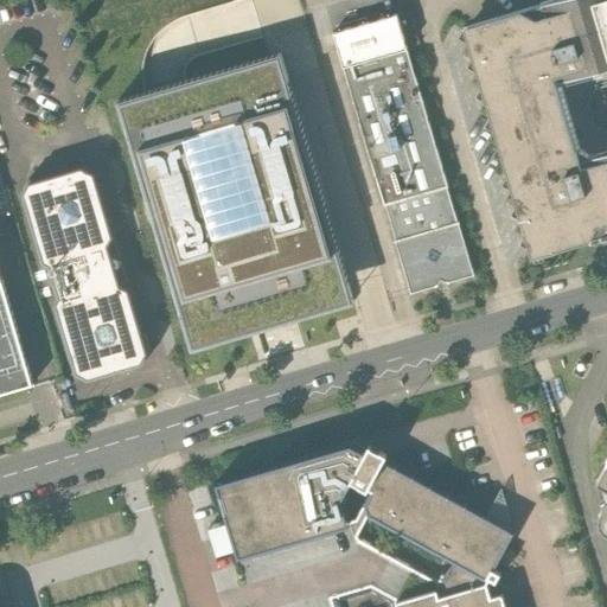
[(606,0),(557,0),(464,29),(531,257),(606,235),(606,0)]
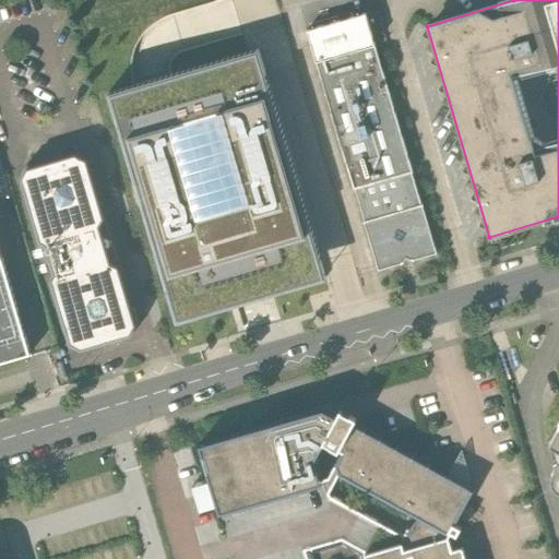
[(363,223),(377,272),(436,254),(421,205),(419,206),(409,174),(412,173),(375,46),(365,14),(307,32),(353,190),(354,190),(364,223),(363,223)]
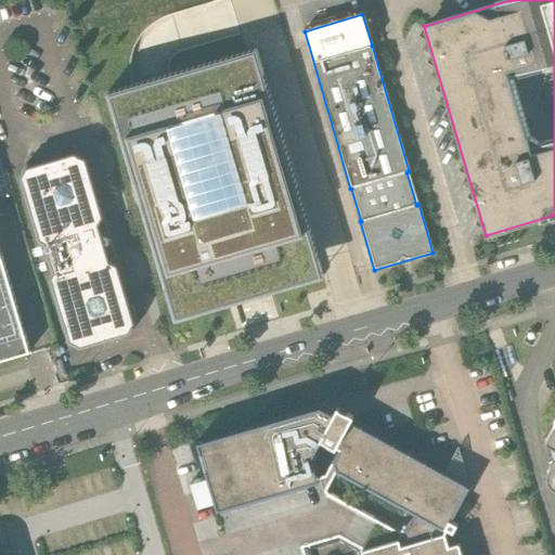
[(106,93),(173,321),(323,278),(260,65),(256,49),(144,82),(106,93)]
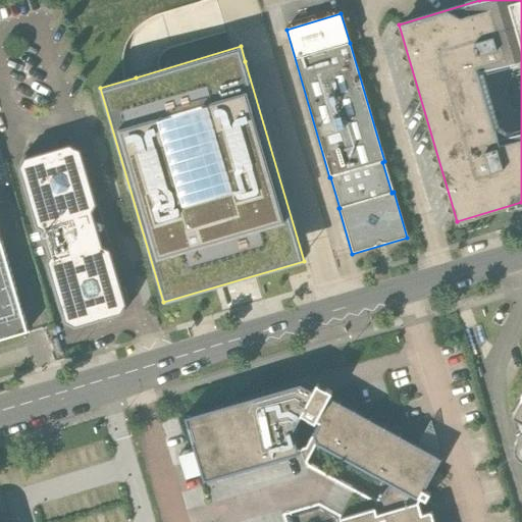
[(17,168),(35,229),(42,232),(48,256),(45,263),(63,324),(72,329),(123,315),(128,305),(111,249),(102,244),(99,235),(105,226),(95,222),(93,213),(99,204),(82,149),(70,143),(21,157),(17,168)]
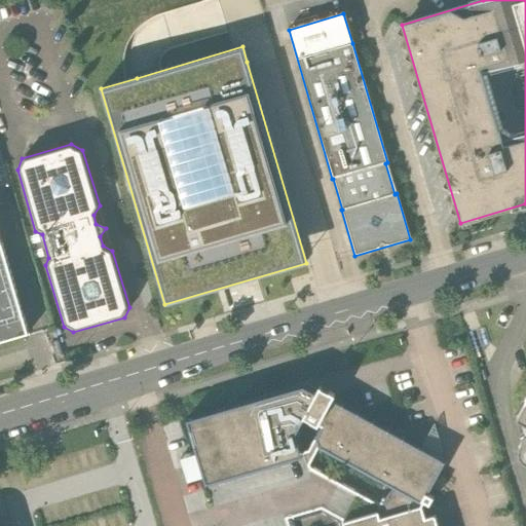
[(1,151),(0,151),(0,187),(0,188),(11,184),(1,151)]
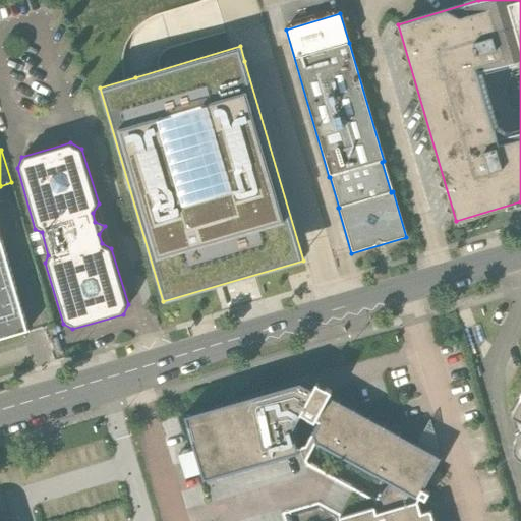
[(0,338),(26,331),(0,238),(0,338)]
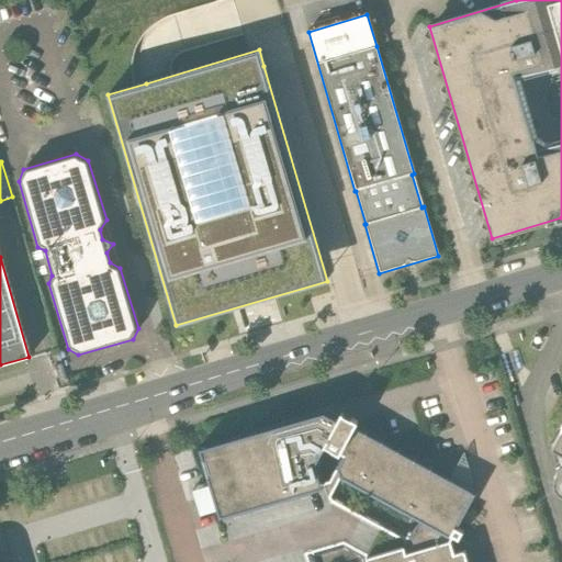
[(467,561),(464,552),(463,551),(454,553),(450,541),(452,537),(459,540),(463,531),(457,528),(475,493),(469,490),(448,478),(355,427),(358,422),(341,413),(338,418),(324,411),(199,448),(220,517),(323,486),(316,463),(325,447),(343,456),(336,468),(339,479),(417,520),(403,548),(360,561),(467,561)]
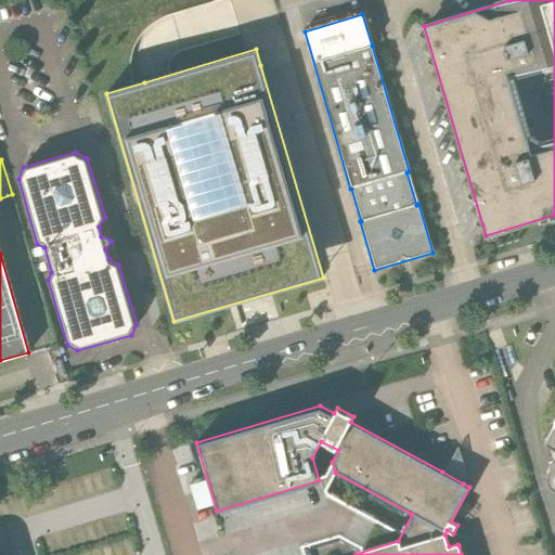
[(554,421),(545,440),(554,446),(554,460),(550,465),(547,473),(551,481),(554,483),(554,421)]
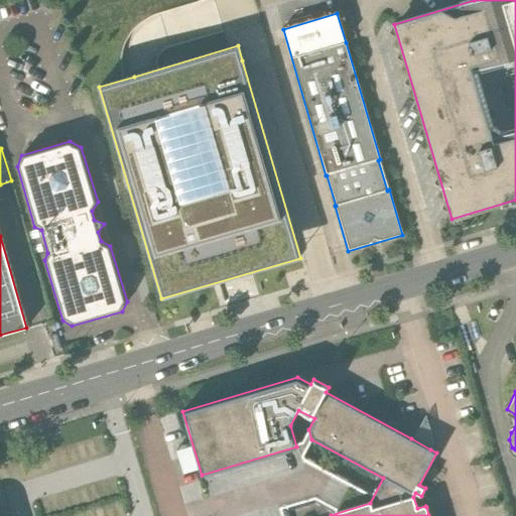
[(424,414),(411,438),(430,449),(433,444),(424,414)]
